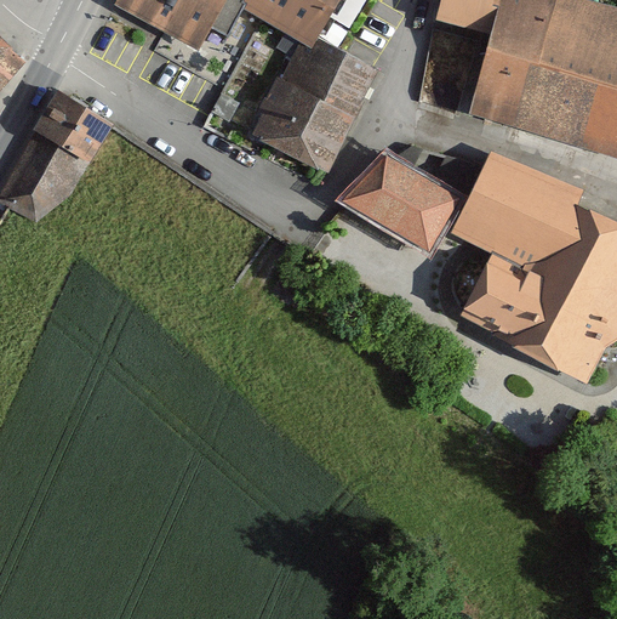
[(114,0),(113,4),(198,50),(224,0),(114,0)]
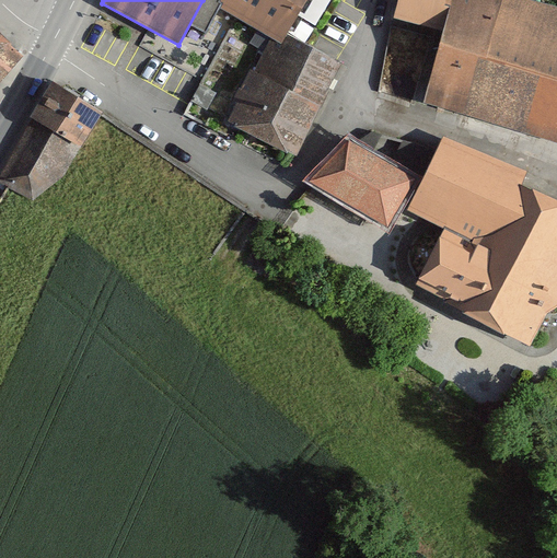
[(222,0),(218,8),(269,36),(277,42),(282,33),(301,0),(222,0)]
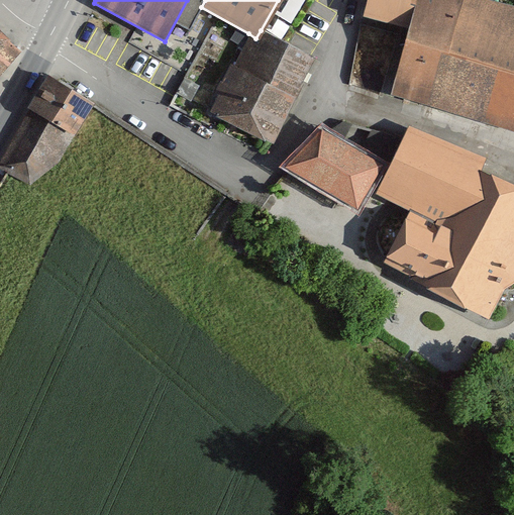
[(366,0),(362,16),(406,27),(412,0),(366,0)]
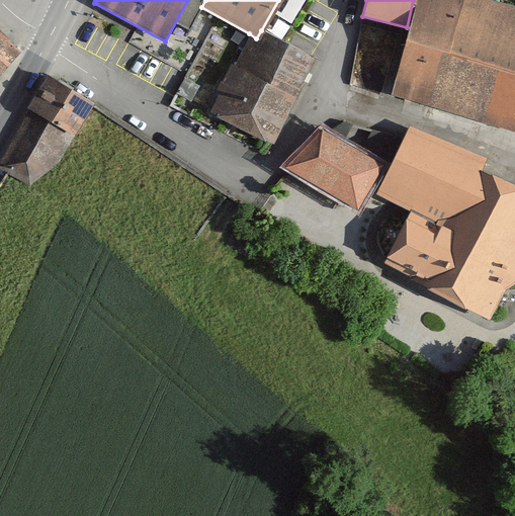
[(413,0),(407,27),(393,96),(514,133),(514,8),(484,0),(413,0)]
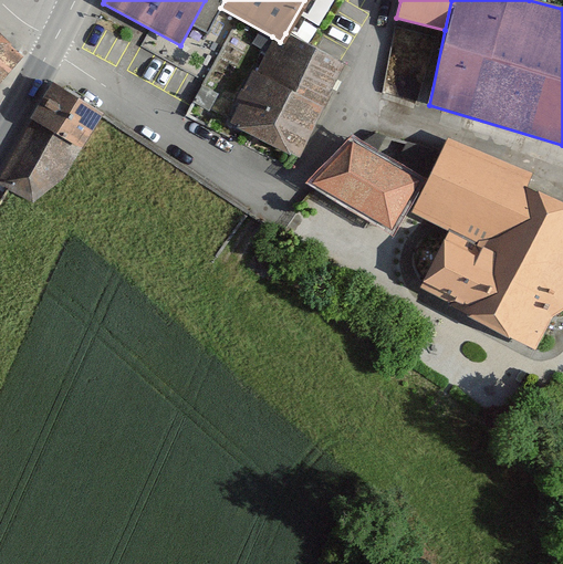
[(229,124),(296,157),(342,63),(285,33),(280,42),(272,37),(232,103),(239,106),(229,124)]
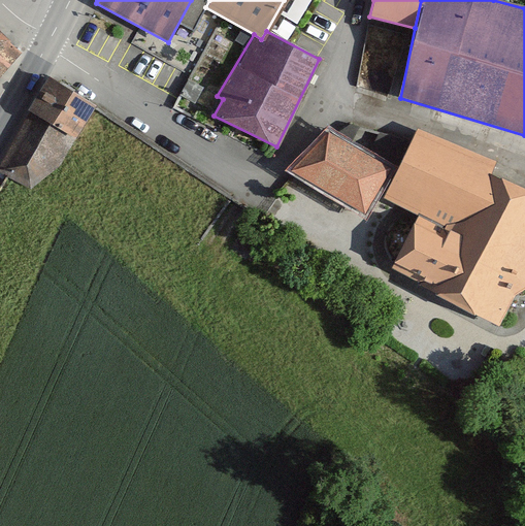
[(0,71),(18,51),(0,35),(0,71)]
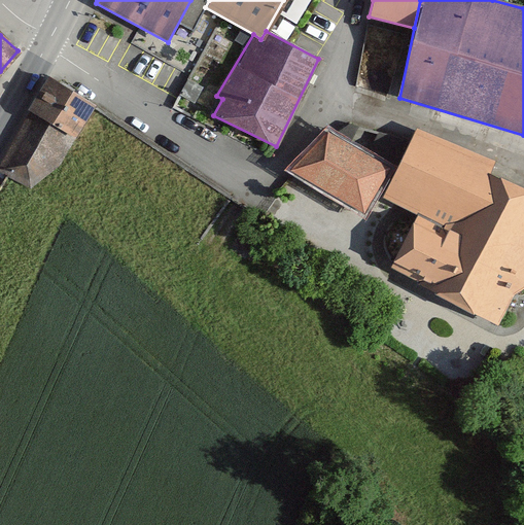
[(75,138),(95,106),(46,77),(28,109),(75,138)]
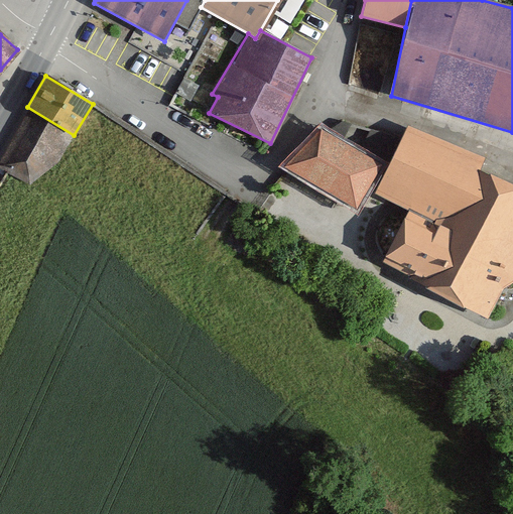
[(56,164),(74,135),(27,107),(0,157),(0,167),(27,185),(56,164)]
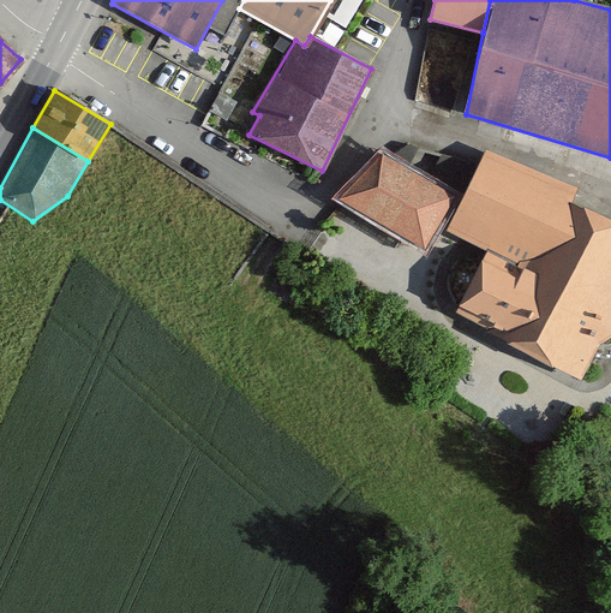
[(487,144),(445,232),(481,251),(455,315),(507,337),(503,347),(581,382),(599,344),(610,337),(610,218),(576,201),(585,184),(487,144)]
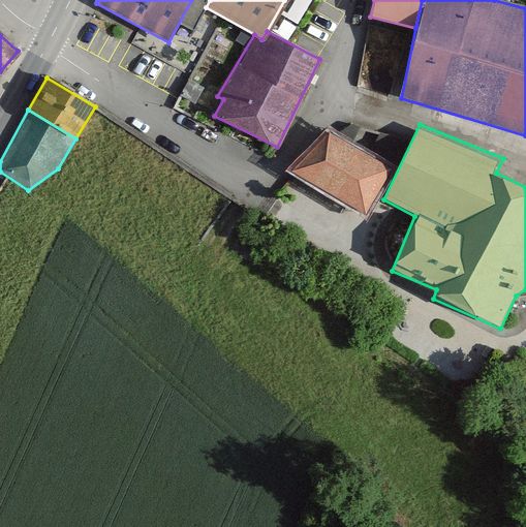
[(289,172),(365,215),(392,169),(329,130),(289,172)]
